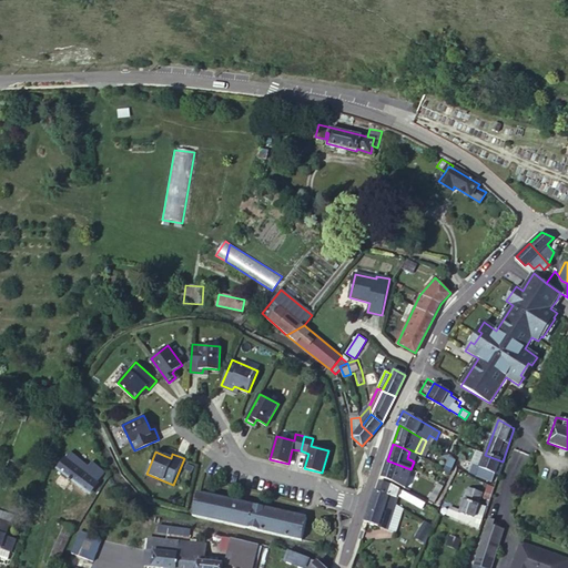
[(485,456),(479,453),(477,456),(483,458),(479,467),(474,465),(470,473),(493,482),(495,474),(498,475),(503,462),(485,455),(485,456)]
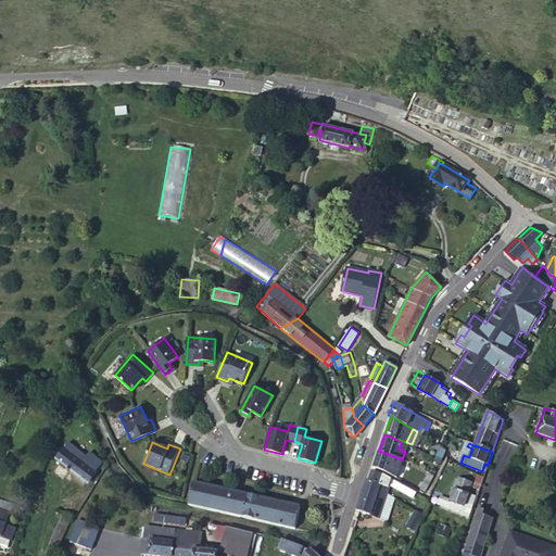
[(87,458),(68,444),(57,459),(70,470),(67,474),(73,477),(75,474),(87,483),(102,463),(90,453),(87,458)]
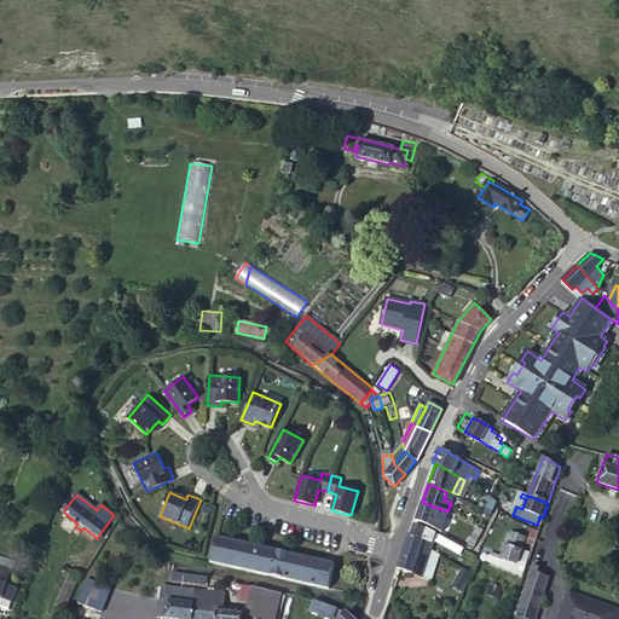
[(490,516),(493,508),(497,501),(491,497),(484,513),(490,516)]
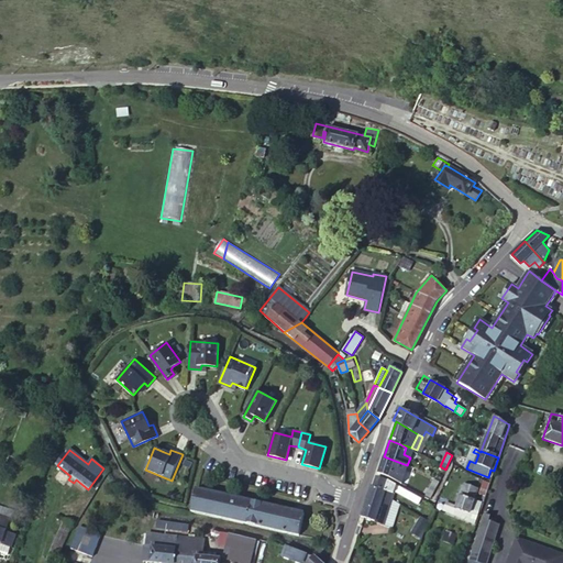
[(478,454),(473,452),(470,461),(475,463),(478,454)]
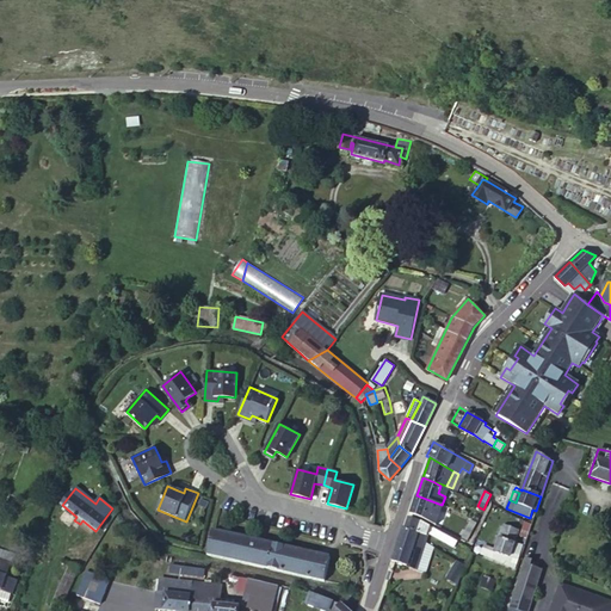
[(442,505),(417,495),(411,513),(424,519),(436,525),(442,505)]
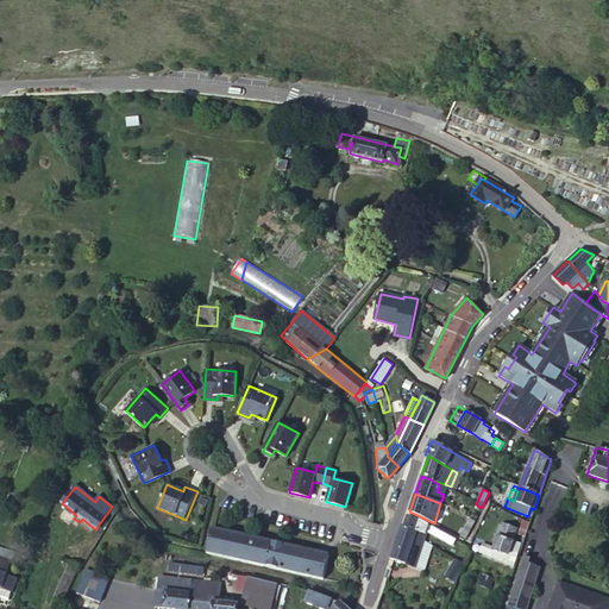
[(408,515),(405,526),(425,533),(428,525),(421,520),(408,515)]
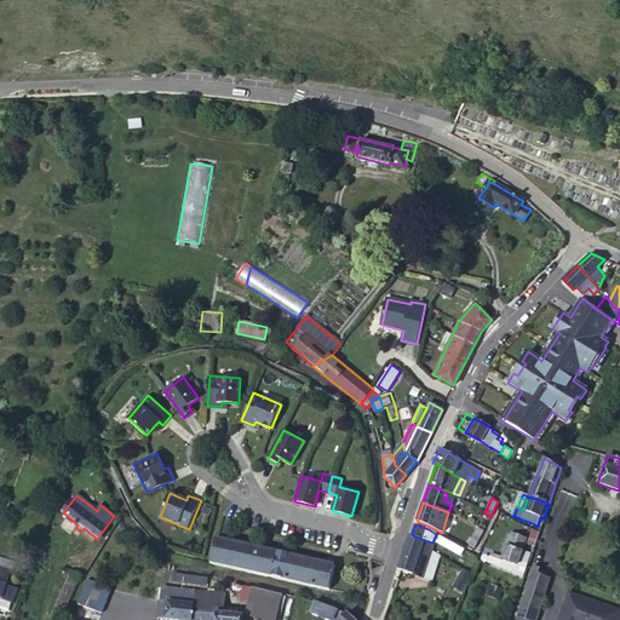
[(397,568),(400,569),(422,577),(431,551),(432,543),(412,535),(408,534),(397,568)]
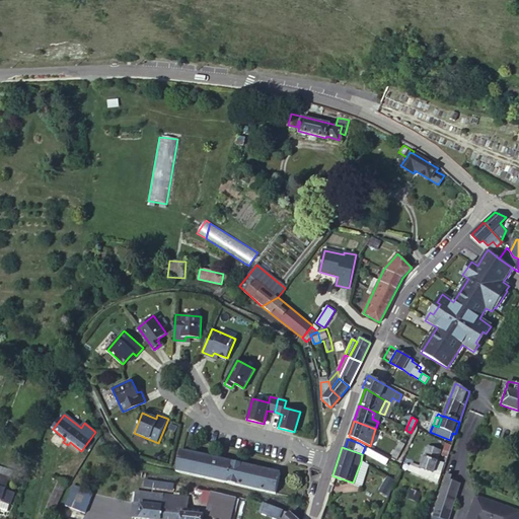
[(440,451),(428,447),(421,466),(416,465),(414,471),(419,473),(419,474),(437,483),(444,463),(437,460),(440,451)]
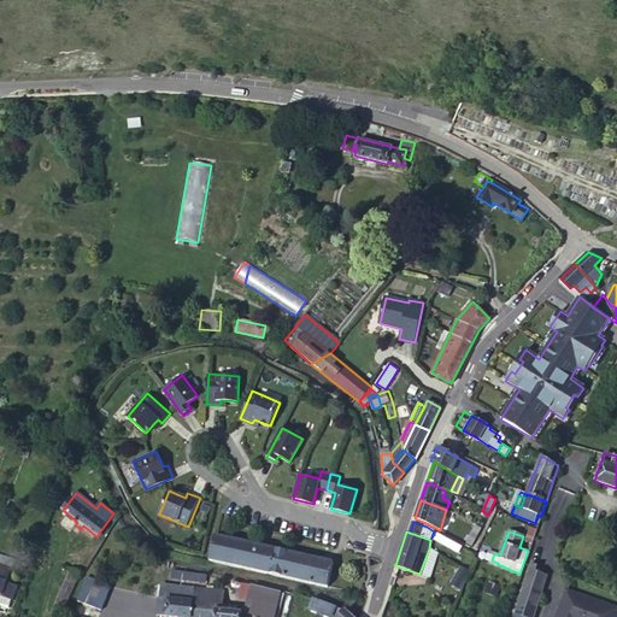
[(331,565),(215,538),(209,562),(327,589),(331,565)]
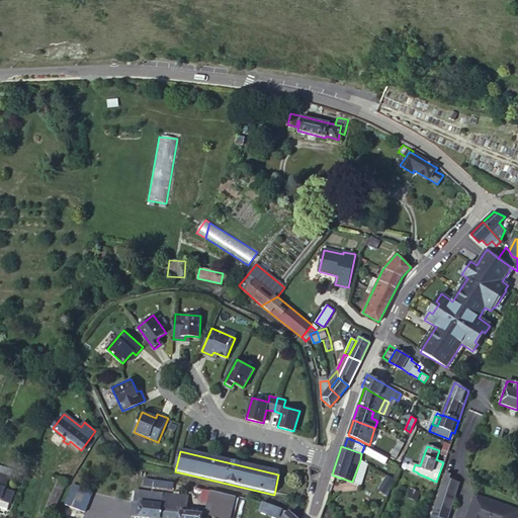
[(384,463),(386,458),(374,451),(373,454),(376,455),(375,458),(384,463)]
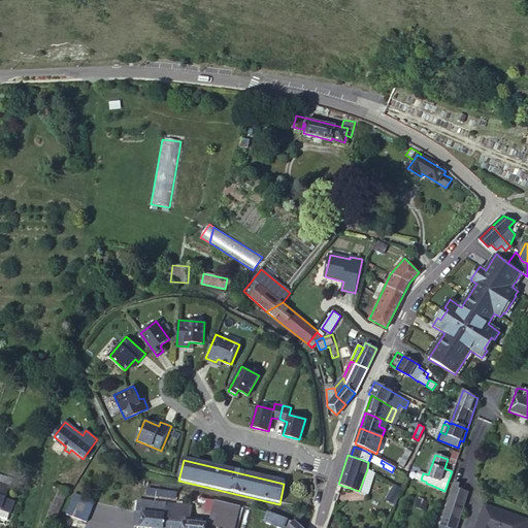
[(12,479),(0,473),(0,508),(11,513),(15,501),(6,498),(12,479)]
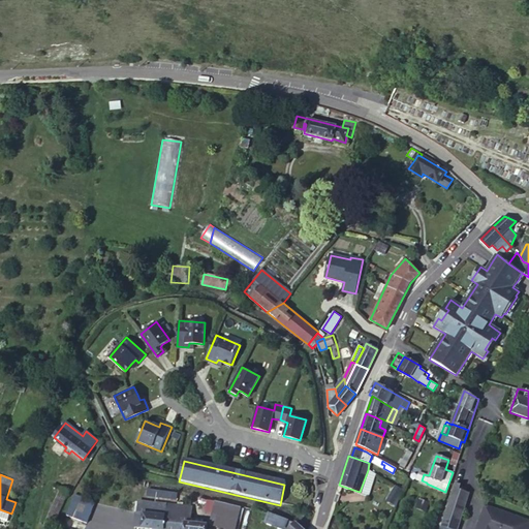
[(61,487),(68,490),(73,478),(66,475),(61,487)]
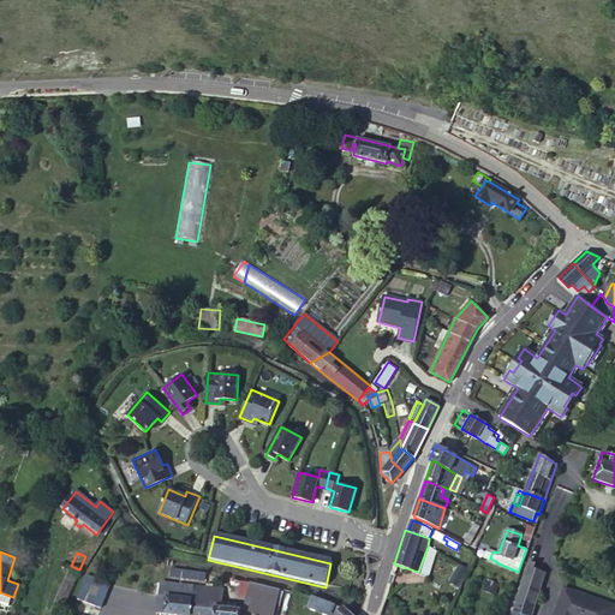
[(530,561),(515,605),(532,610),(544,573),(535,571),(536,563),(530,561)]
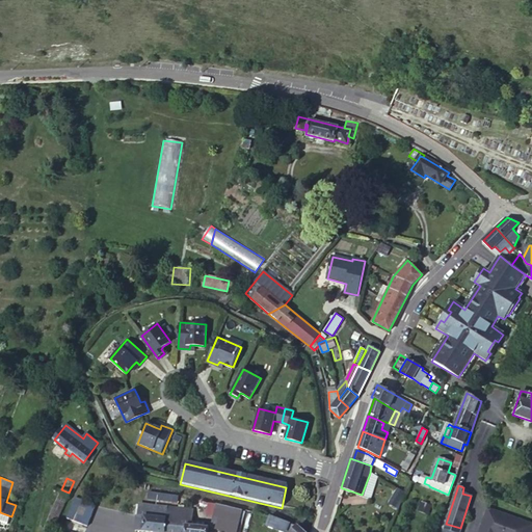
[(50,531),(69,493),(61,489),(44,529),(50,531)]
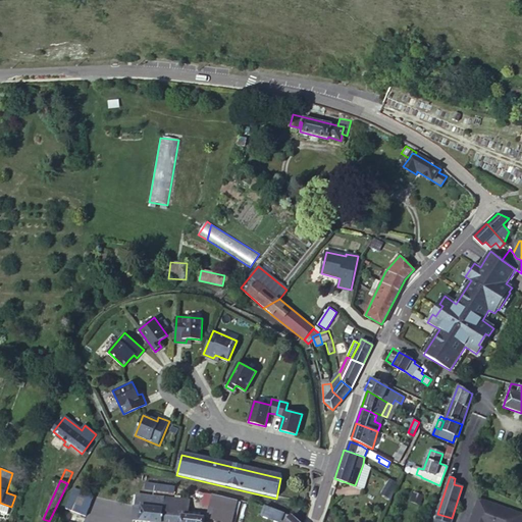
[(394,487),(387,484),(382,492),(388,497),(394,487)]
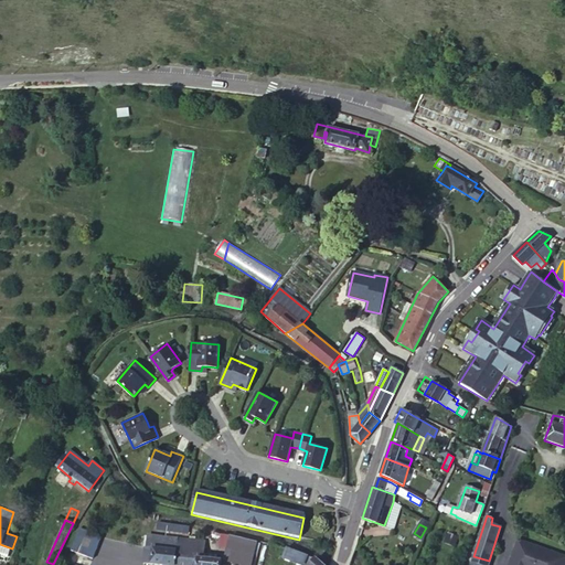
[(189,540),(190,528),(180,526),(179,539),(189,540)]
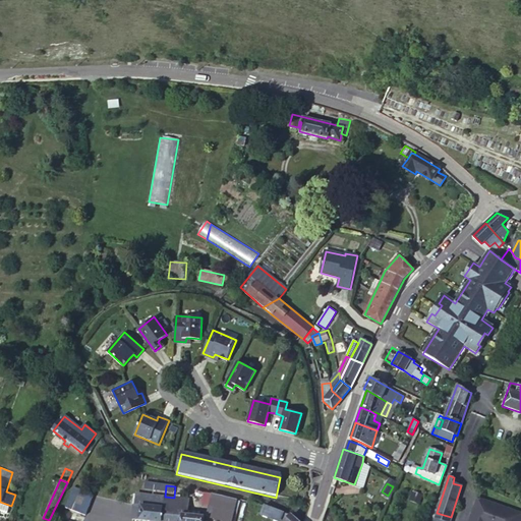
[(232,520),(237,501),(212,495),(210,505),(214,506),(211,517),(225,520),(232,520)]
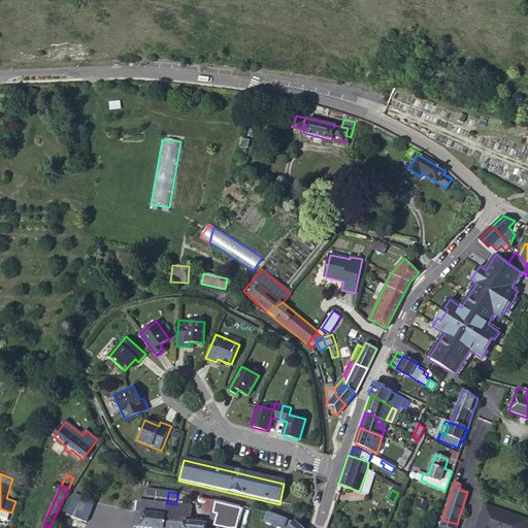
[(176,504),(167,503),(166,508),(166,516),(174,517),(176,504)]
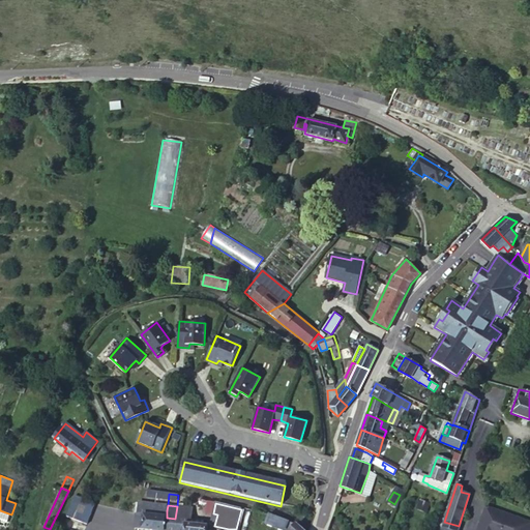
[(529,521),(487,505),(483,516),(487,516),(486,520),(481,521),(478,529),(529,529),(529,521)]
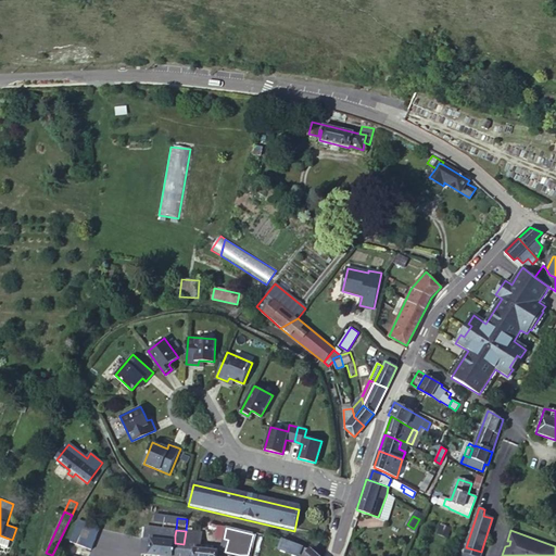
[(202,533),(186,531),(184,544),(175,543),(173,555),(217,555),(217,552),(201,550),(202,533)]
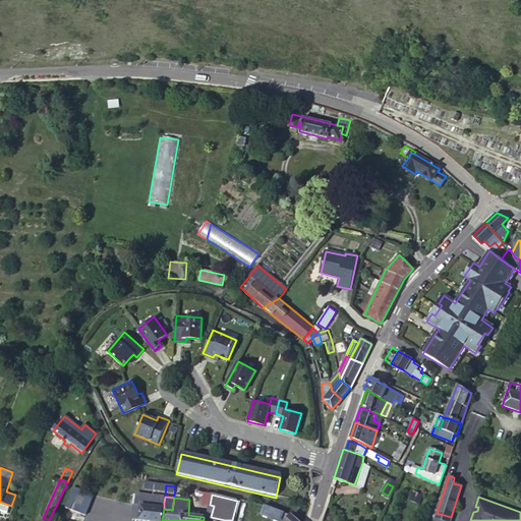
[(164,509),(164,502),(152,501),(152,507),(164,509)]
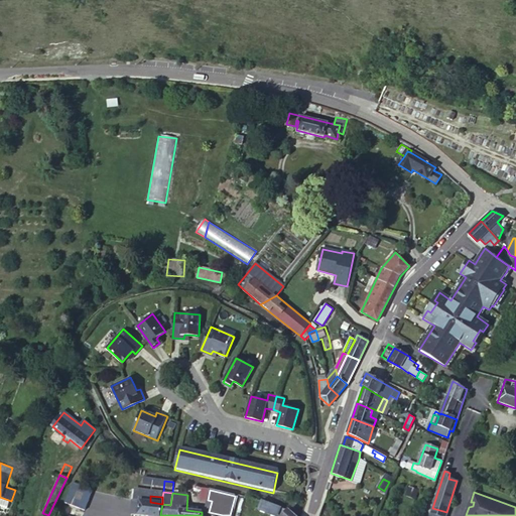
[(160,515),(162,504),(150,502),(133,500),(132,514),(149,515),(150,515),(160,515)]
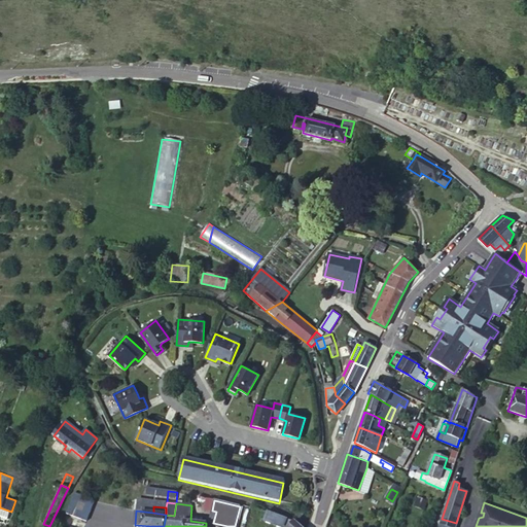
[(283,526),(287,518),(268,511),(264,521),(279,526),(283,526)]
